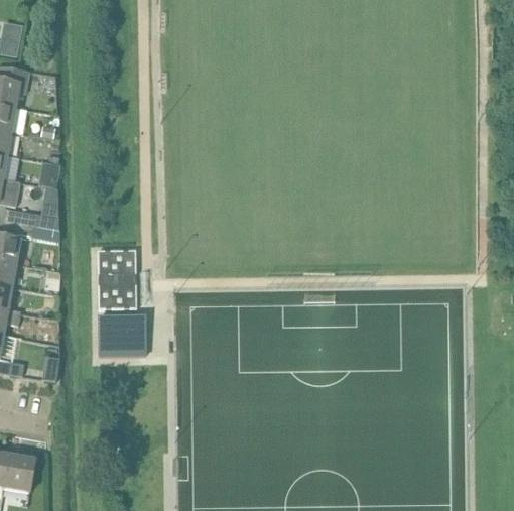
[(5,20),(0,48),(0,52),(18,56),(24,24),(5,20)]
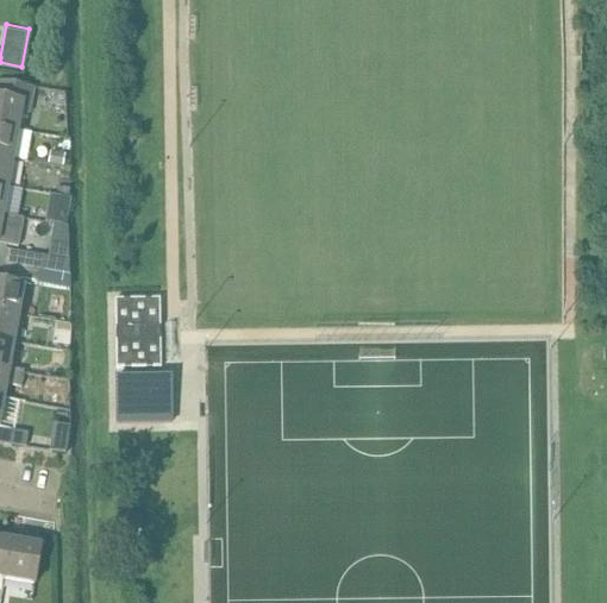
[(0,121),(20,126),(24,108),(31,111),(36,83),(0,76),(0,121)]
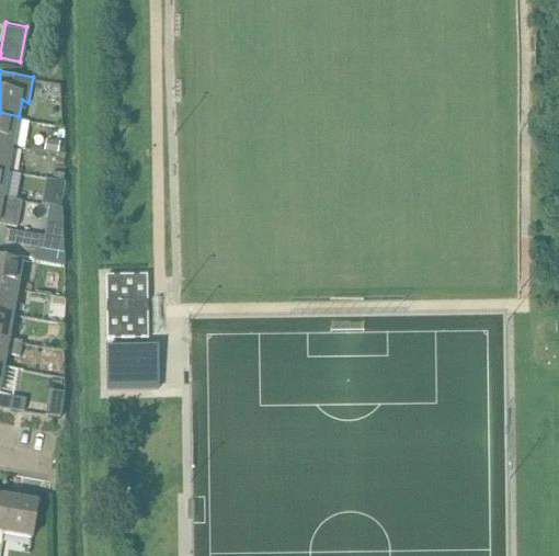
[(49,81),(47,92),(63,95),(63,83),(49,81)]
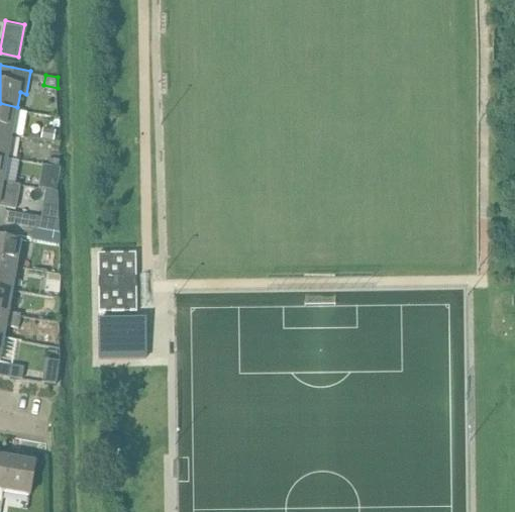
[(17,107),(0,103),(0,128),(13,131),(17,107)]
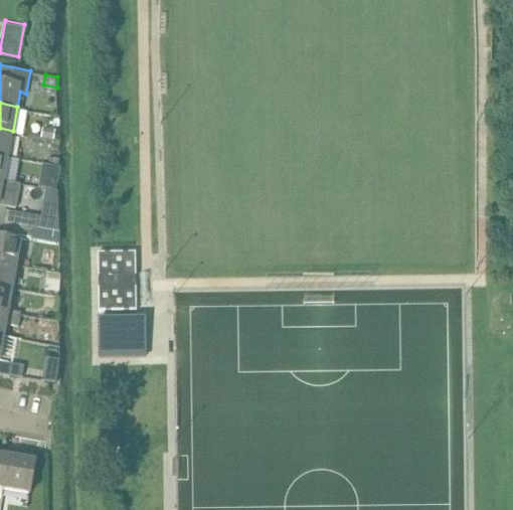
[(44,124),(42,135),(55,137),(57,126),(44,124)]
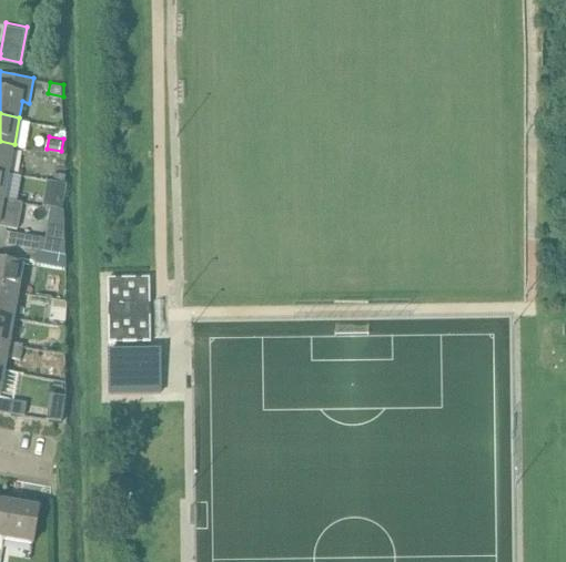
[(0,141),(0,167),(9,171),(14,144),(0,141)]
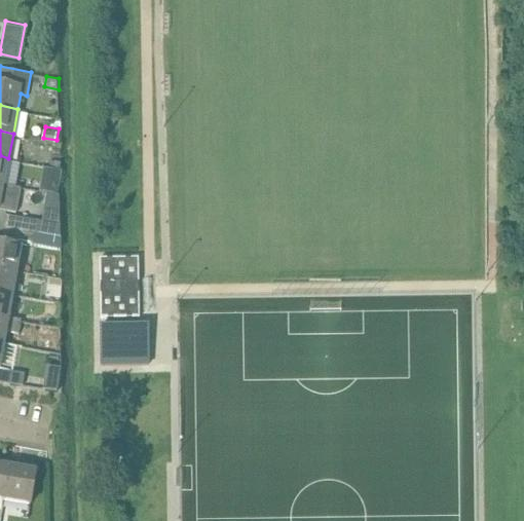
[(0,155),(0,181),(4,182),(8,158),(0,155)]
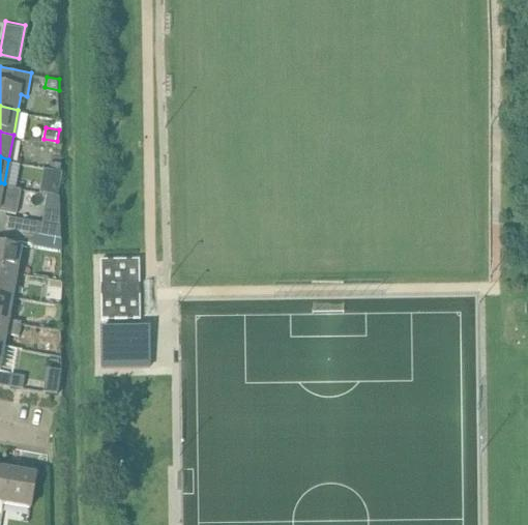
[(62,168),(62,159),(54,159),(54,168),(62,168)]
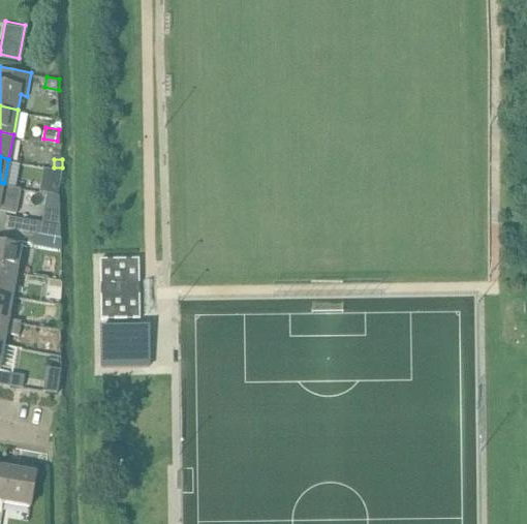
[(51,178),(49,189),(60,191),(62,180),(51,178)]
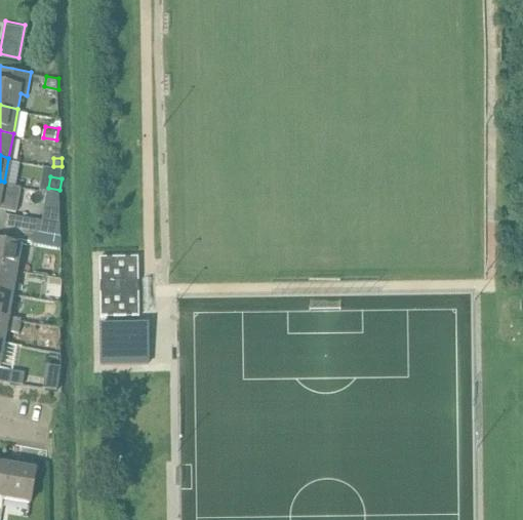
[(4,224),(37,229),(39,217),(6,211),(4,224)]
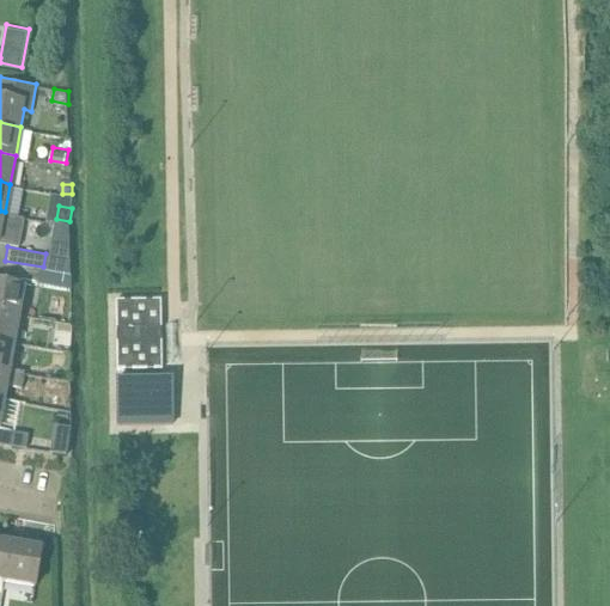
[(55,280),(72,283),(74,283),(77,273),(43,267),(5,261),(2,274),(55,283),(55,280)]
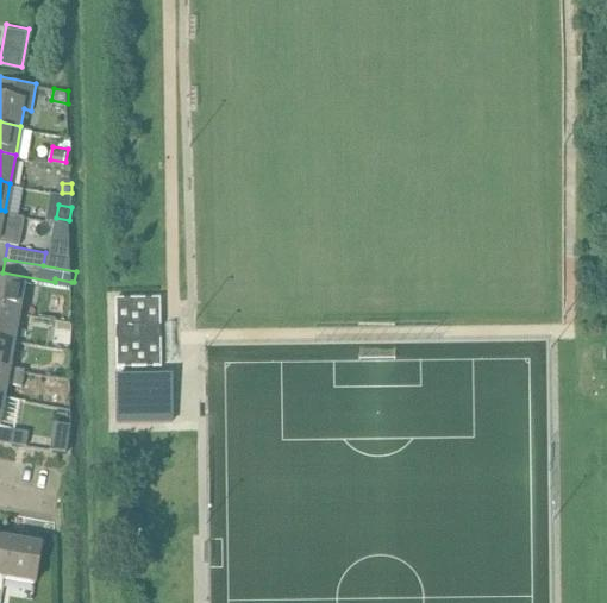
[(0,276),(0,306),(20,309),(25,281),(0,276)]
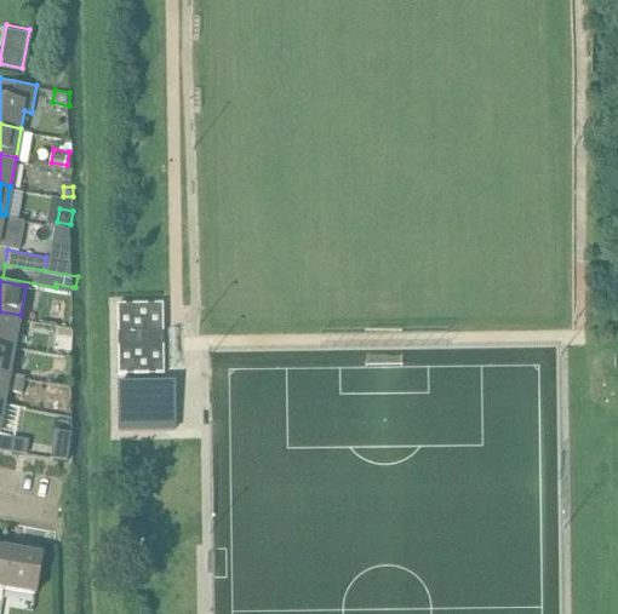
[(164,299),(143,300),(119,300),(120,328),(124,328),(124,342),(120,342),(120,371),(165,369),(164,299)]
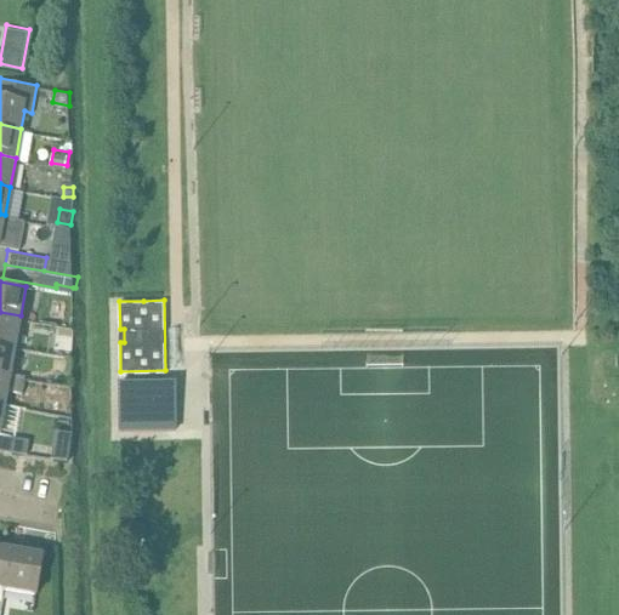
[(0,341),(16,345),(21,315),(0,312),(0,341)]
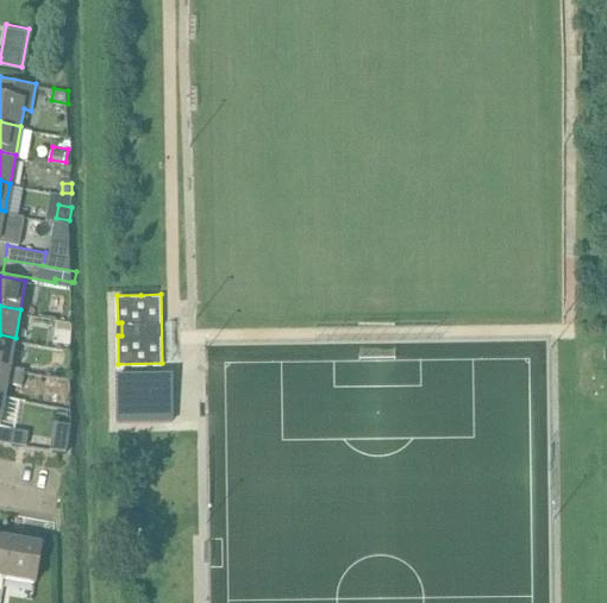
[(67,344),(70,322),(62,321),(57,343),(67,344)]
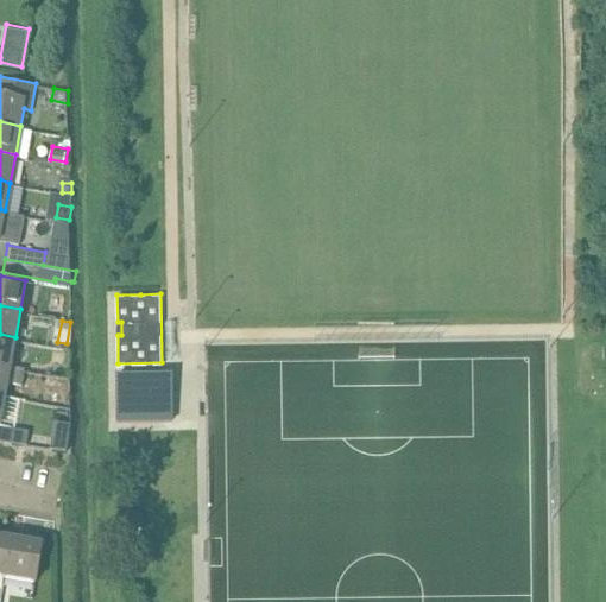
[(0,363),(11,366),(11,365),(16,337),(0,334),(0,363)]
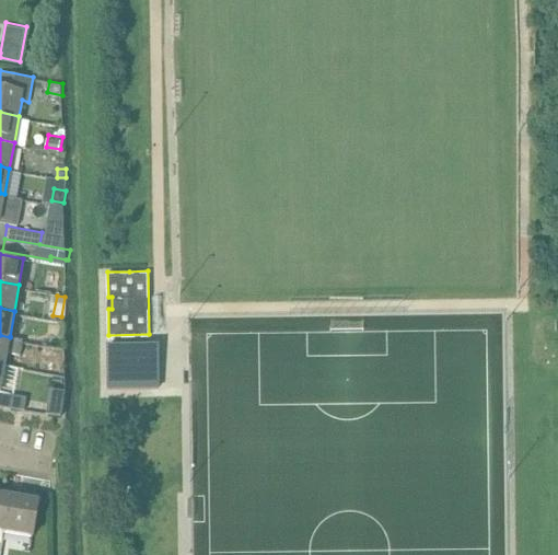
[(0,362),(14,365),(4,362),(8,349),(21,353),(24,339),(10,336),(10,337),(0,335),(0,362)]
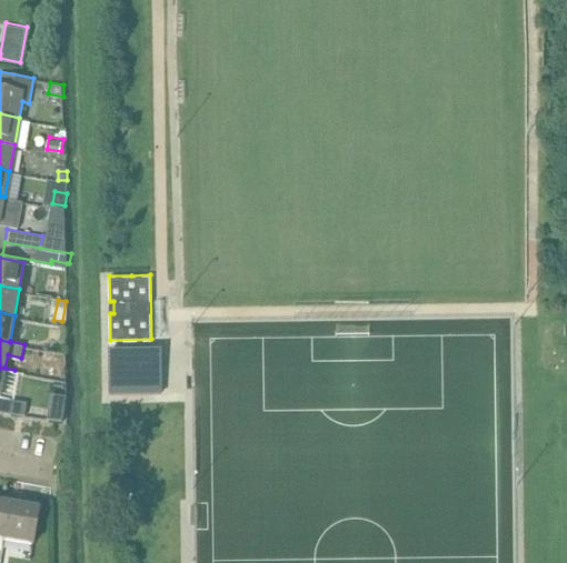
[(162,347),(110,348),(110,392),(163,391),(162,347)]
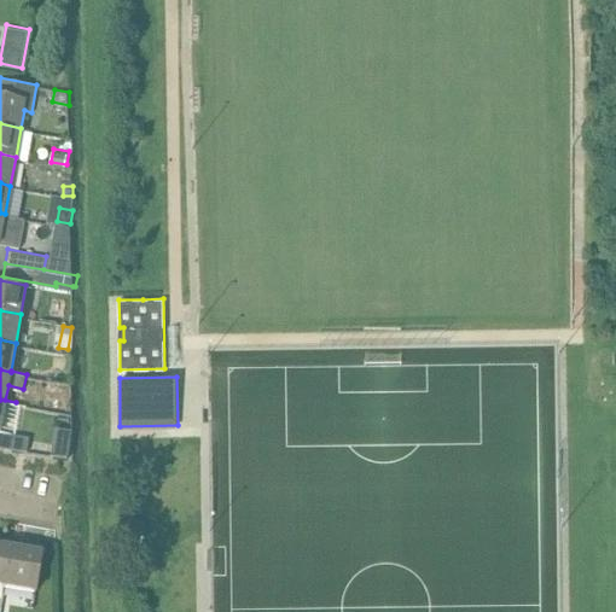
[(0,444),(13,448),(16,432),(10,431),(16,402),(0,400),(0,444)]
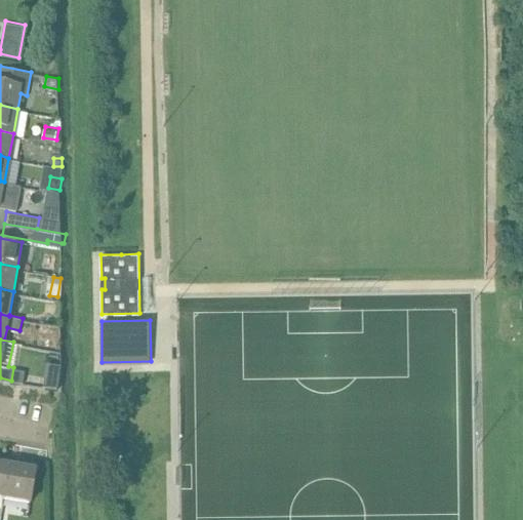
[(0,460),(0,494),(5,496),(11,463),(0,460)]
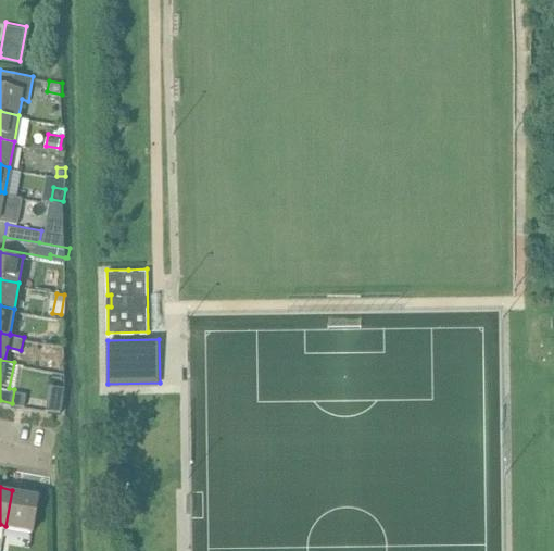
[(12,490),(5,526),(34,530),(40,495),(12,490)]
